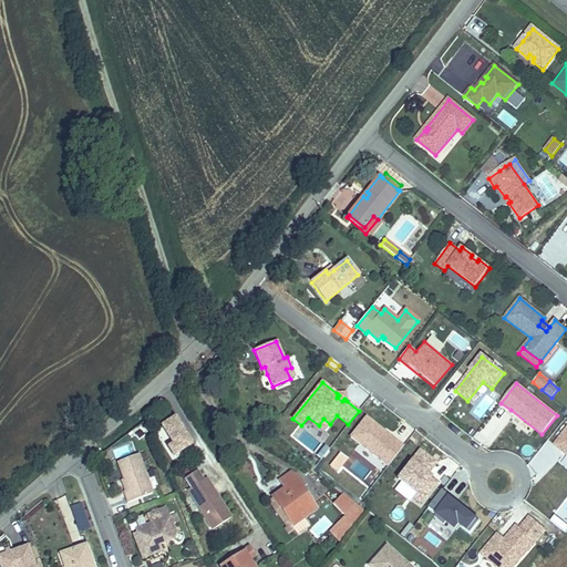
[(346,392),(337,393),(339,395),(337,398),(342,401),(344,399),(347,401),(346,392)]
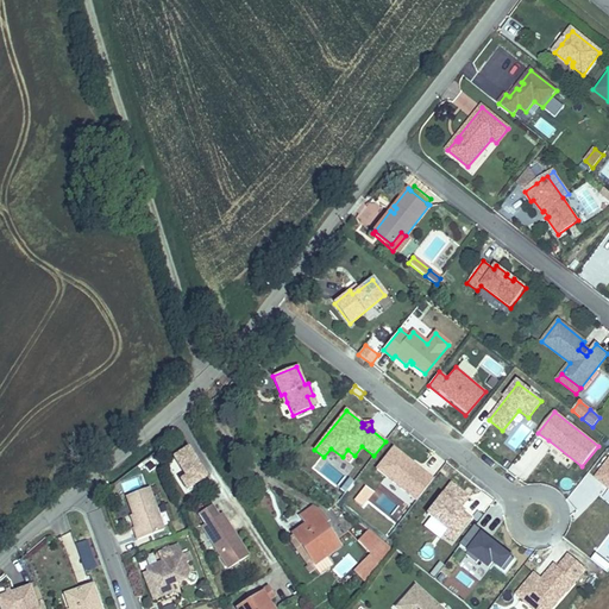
[(187,447),(164,462),(183,493),(206,479),(187,447)]
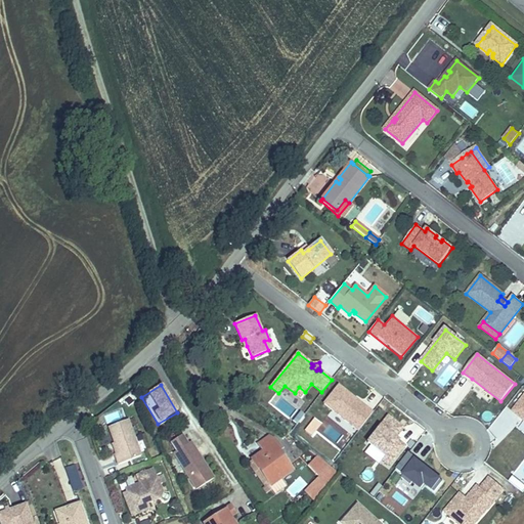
[(338,386),(323,404),(358,431),(373,412),(357,401),(356,402),(345,394),(346,392),(338,386)]
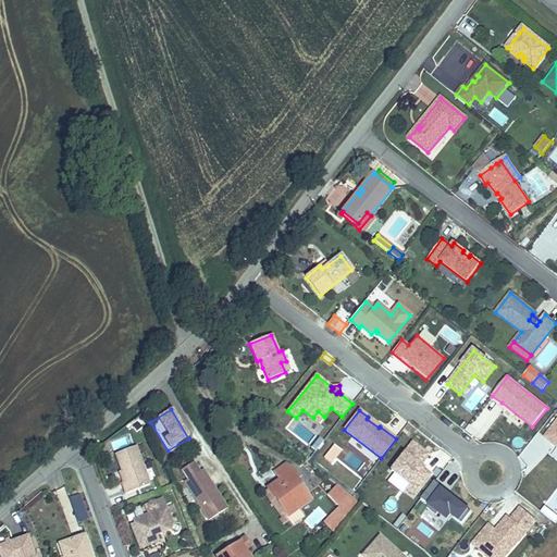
[(313,418),(319,423),(324,417),(318,411),(313,418)]
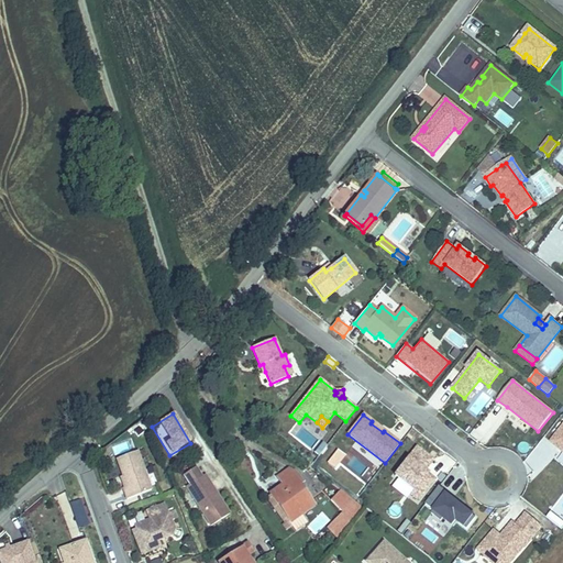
[(562,426),(551,442),(562,451),(562,426)]
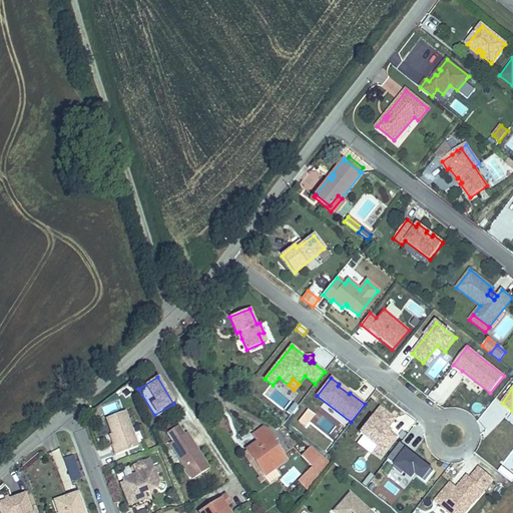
[(275,389),(269,397),(285,409),(291,401),(275,389)]
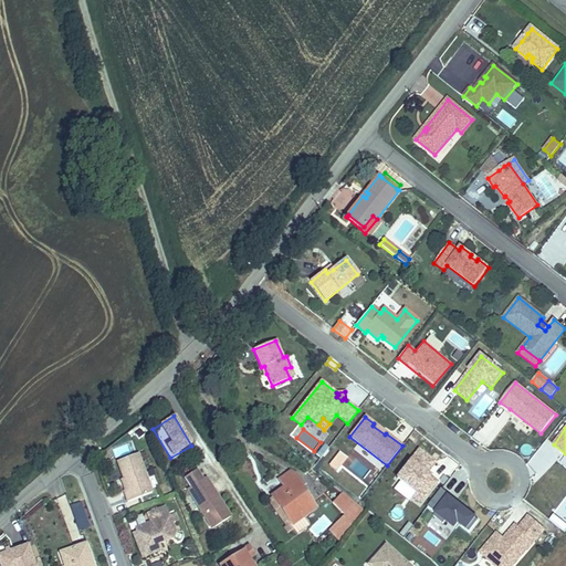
[(412,498),(420,503),(437,482),(427,474),(435,463),(419,450),(397,479),(416,493),(412,498)]
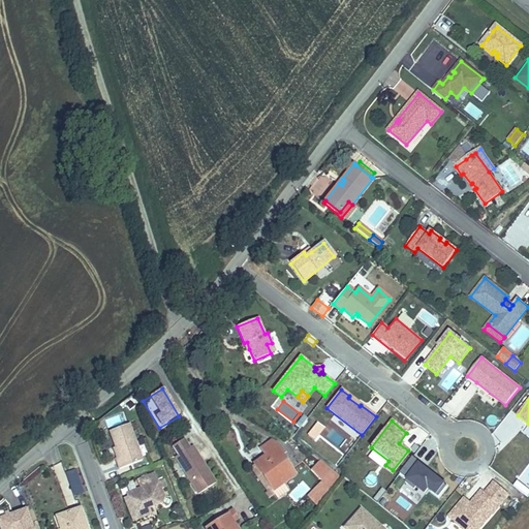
[(315,441),(322,427),(314,423),(307,437),(315,441)]
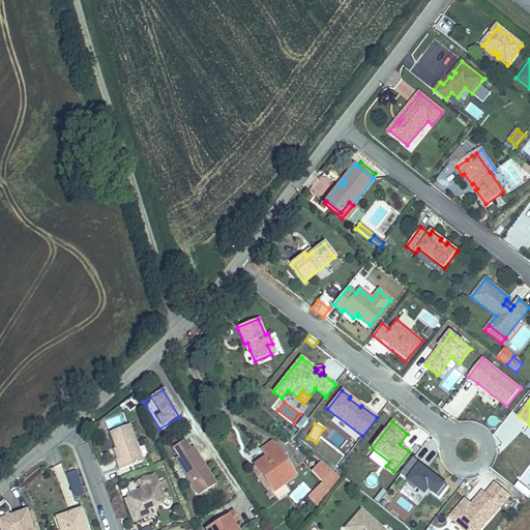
[(129,425),(110,433),(119,459),(116,460),(119,470),(143,462),(129,425)]
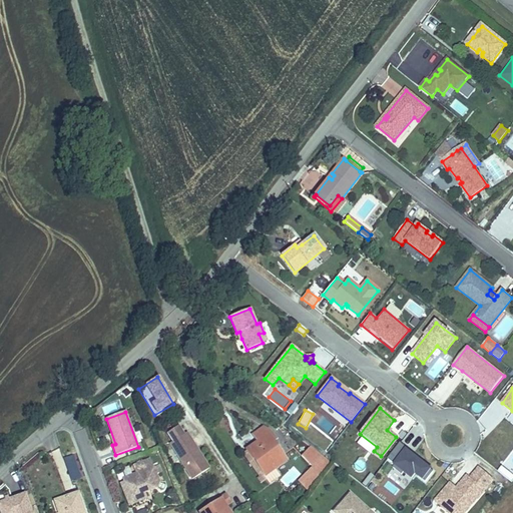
[(285,460),(276,447),(273,442),(275,441),(271,435),(271,434),(268,432),(263,428),(252,435),(255,439),(258,442),(254,445),(246,450),(247,451),(243,454),(260,477),(258,479),(261,483),(266,480),(269,484),(280,476),(274,468),(285,460)]
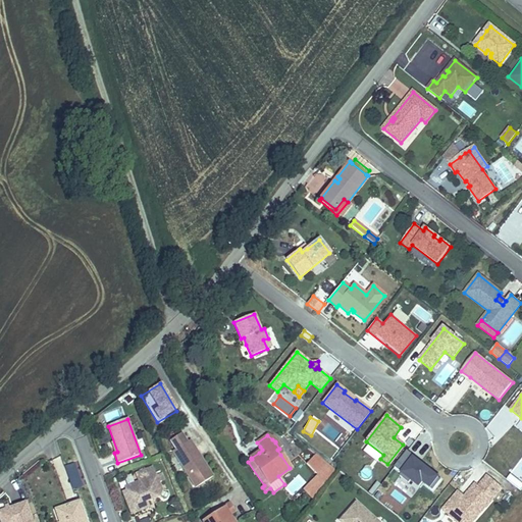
[(212,476),(201,458),(199,460),(192,449),(194,448),(190,439),(172,451),(196,487),(212,476)]
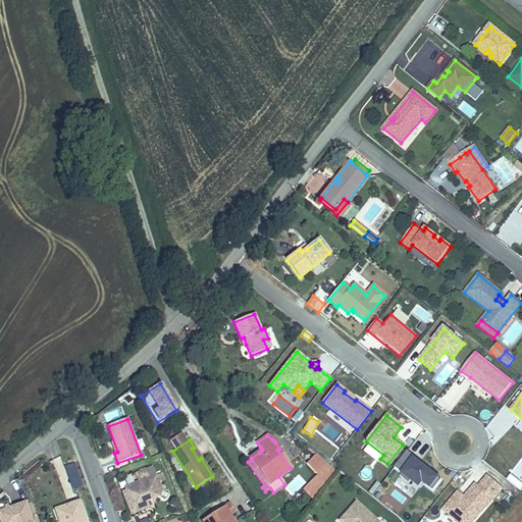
[(298,456),(306,464),(315,454),(306,447),(298,456)]
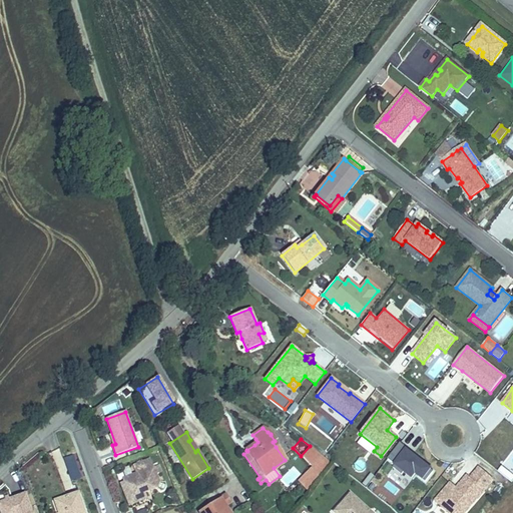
[(197,450),(190,440),(188,441),(195,452),(197,450)]
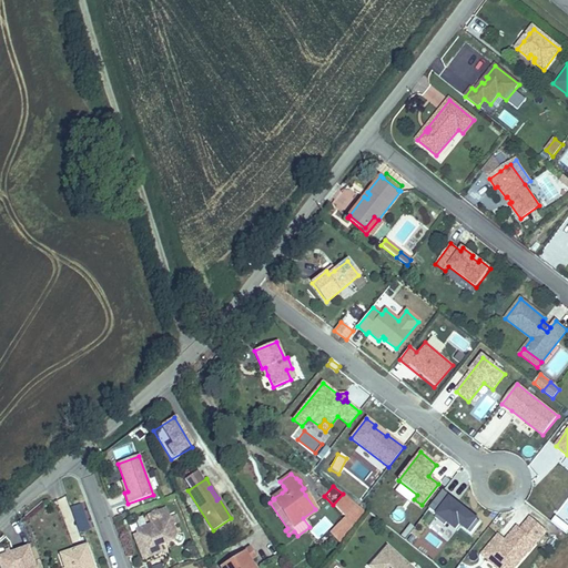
[(452,497),(443,490),(429,508),(437,515),(435,518),(445,526),(447,523),(456,530),(460,526),(472,534),(480,523),(466,511),(450,499),(452,497)]
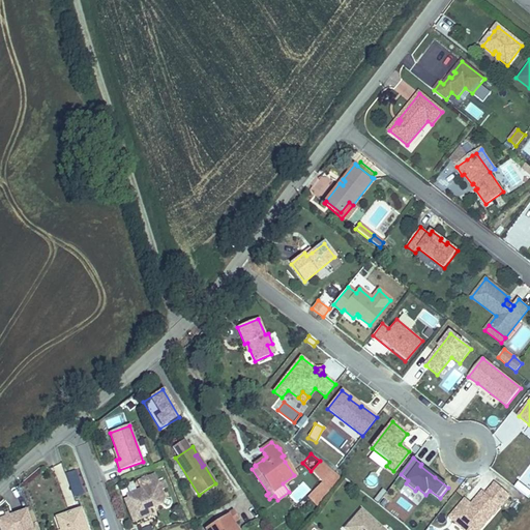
[(320,484),(329,494),(342,478),(332,471),(324,464),(320,461),(311,471),(322,482),(320,484)]
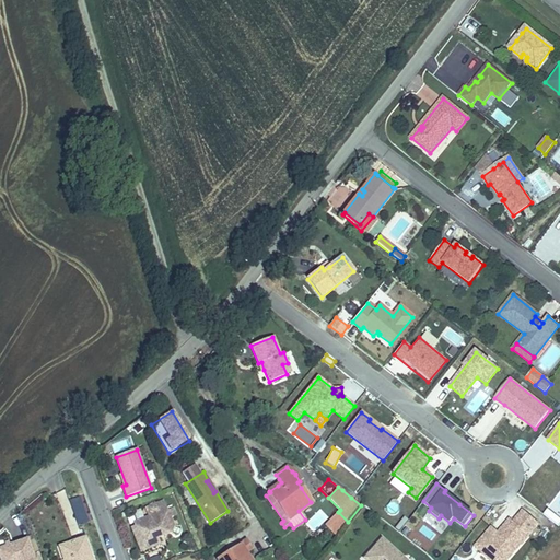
[(444,492),(459,504),(462,502),(445,490),(444,492)]
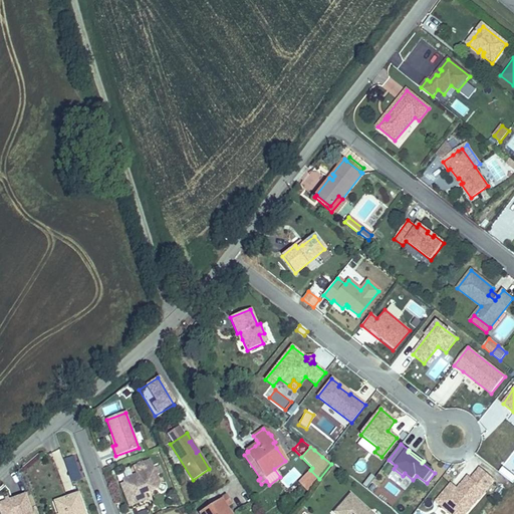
[(157,489),(159,484),(157,476),(154,469),(151,461),(134,467),(136,475),(134,476),(136,478),(123,483),(121,484),(120,484),(130,506),(147,500),(145,494),(145,493),(147,488),(153,491),(157,489)]
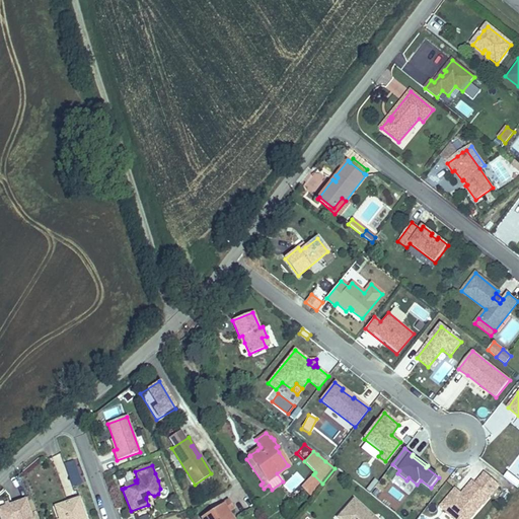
[(359,475),(369,476),(370,467),(360,466),(359,475)]
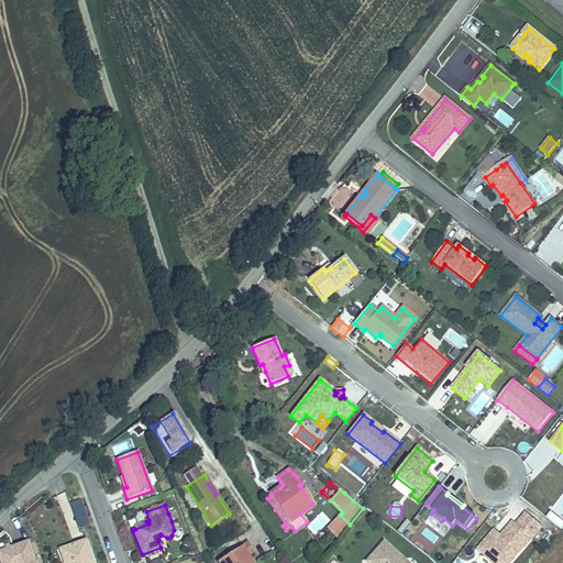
[(308,525),(315,533),(330,521),(323,512),(308,525)]
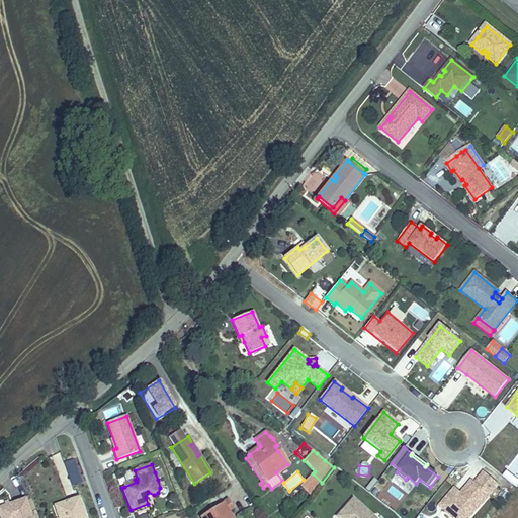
[(468,517),(498,485),(485,472),(476,484),(472,481),(458,497),(456,496),(452,492),(440,506),(453,517),(458,517),(462,513),(468,517)]
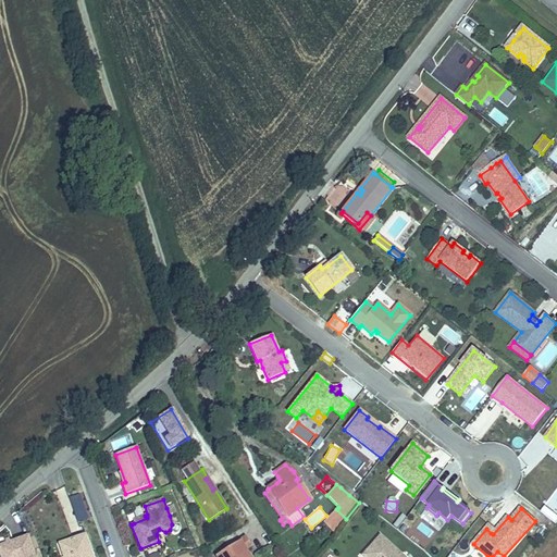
[(335,533),(346,519),(336,509),(323,521),(335,533)]
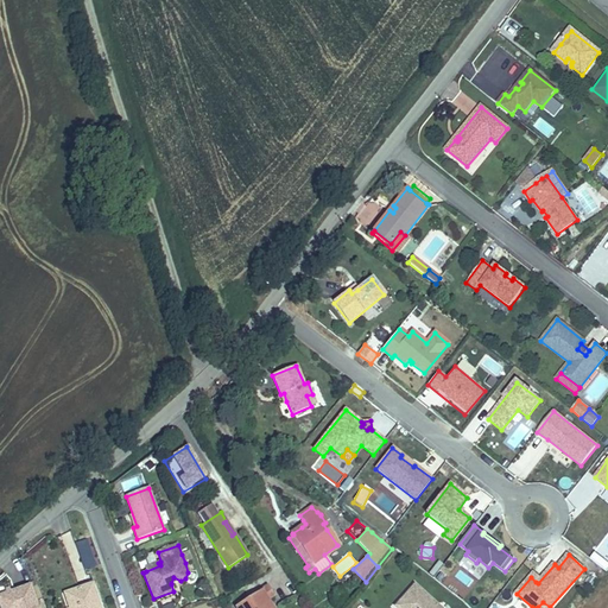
[(76,578),(45,581),(46,590),(77,588),(76,578)]
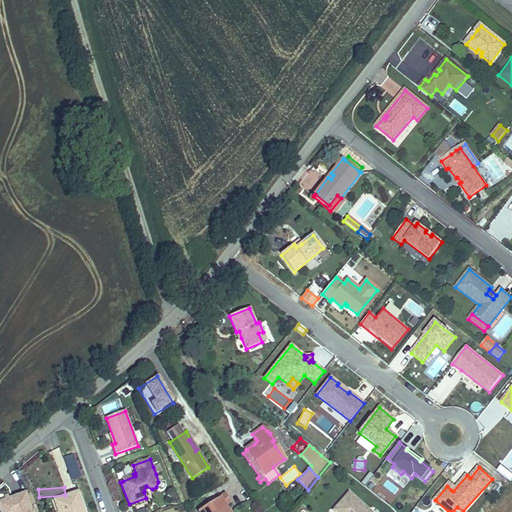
[(34,511),(26,489),(0,499),(0,511),(34,511)]
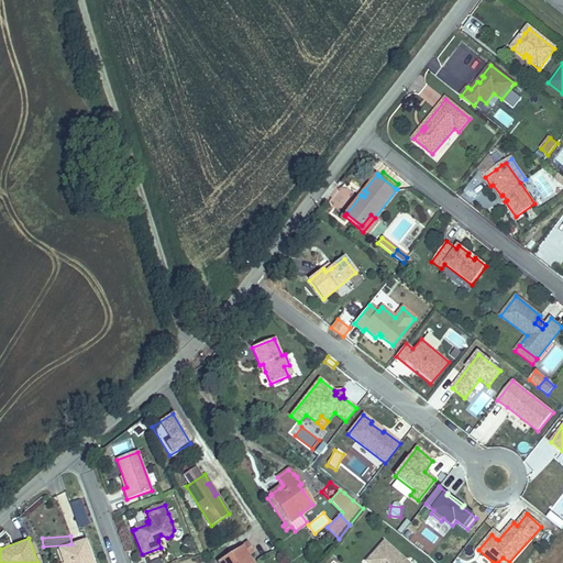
[(411,562),(385,540),(365,560),(367,562),(411,562)]
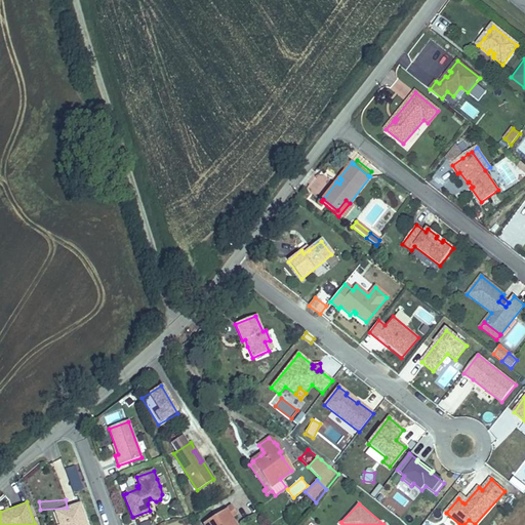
[(85,524),(79,506),(56,513),(59,524),(85,524)]
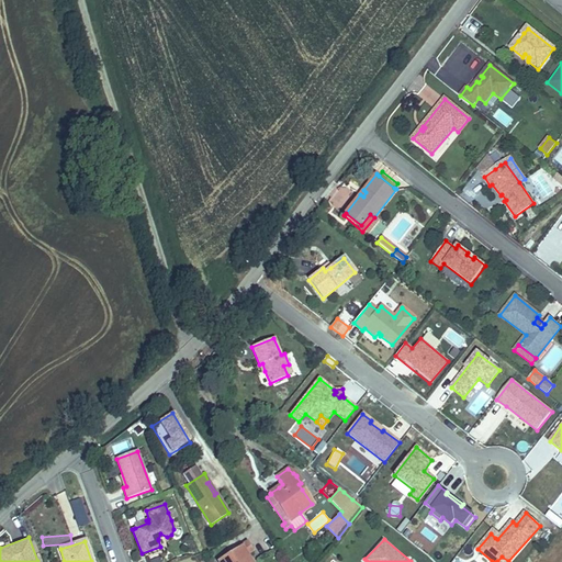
[(250,561),(249,560),(246,554),(253,550),(248,541),(217,561),(250,561)]
